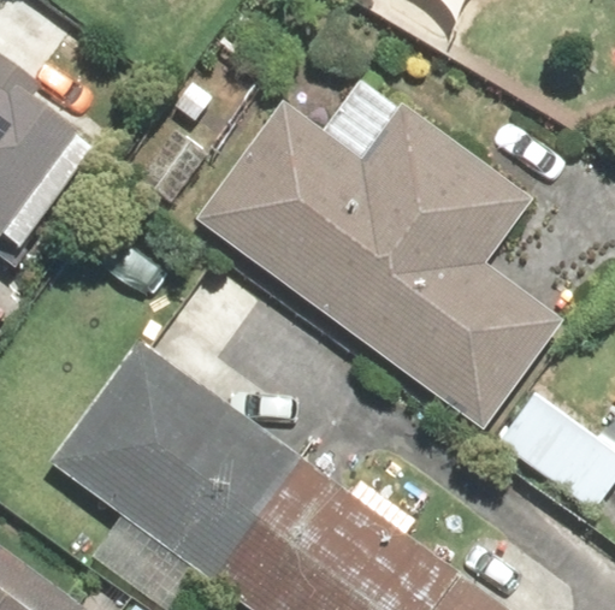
[(404,0),(460,37),(485,0),(404,0)]
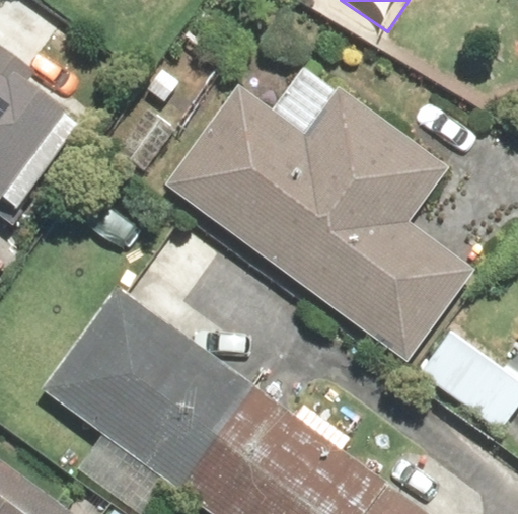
[(0,195),(63,118),(23,85),(33,72),(0,45),(0,195)]
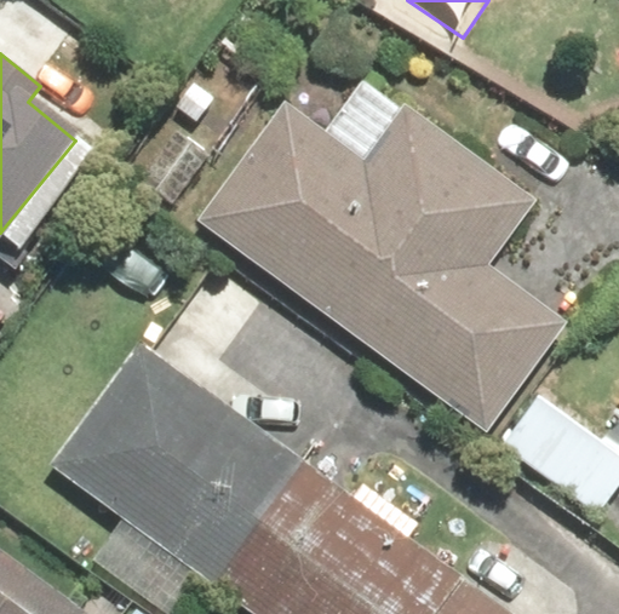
[(288,110),(201,221),(483,442),(577,323),(492,256),(534,201),(405,101),(355,164),(288,110)]
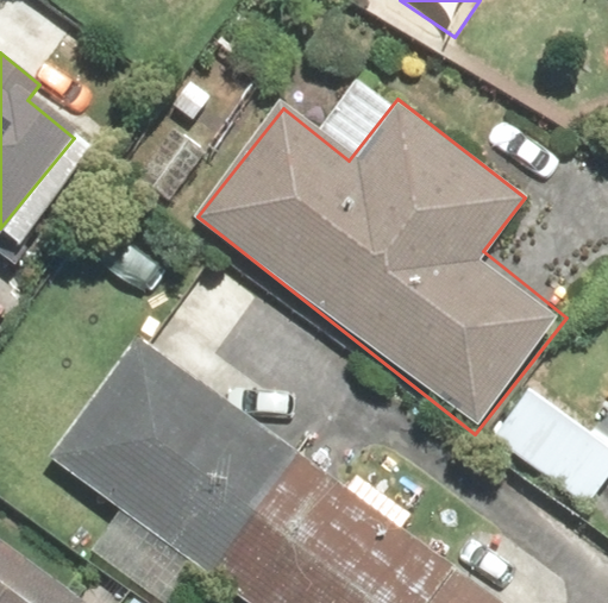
[(215,158),(177,120),(131,169),(169,206),(215,158)]
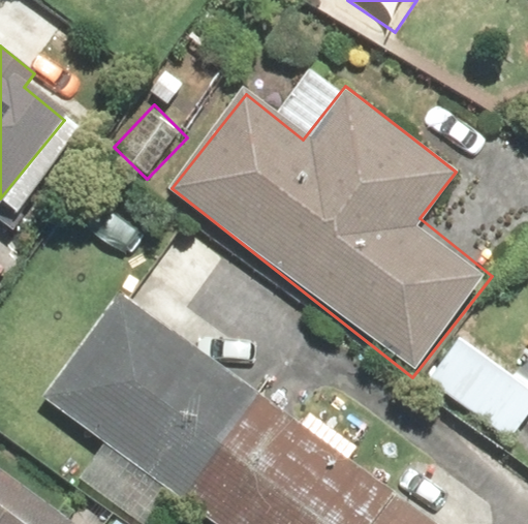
[(214,523),(374,523),(396,496),(120,293),(43,397),(109,445),(84,478),(146,523),(151,523),(174,494),(214,523)]
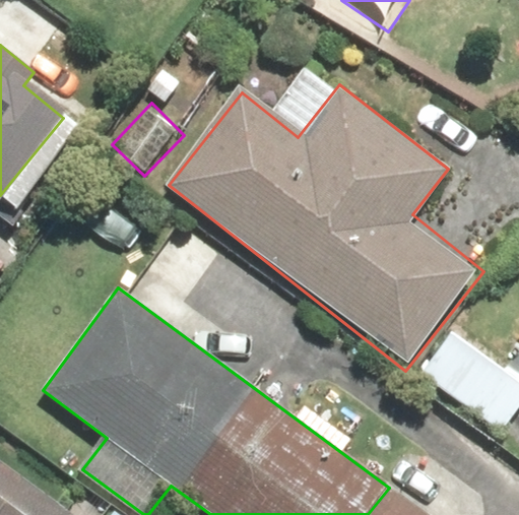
[(518,361),(504,350),(463,319),(423,371),(502,432),(518,409),(518,361)]
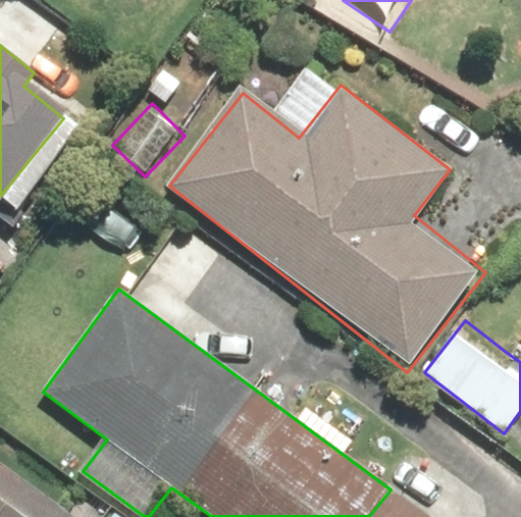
[(520,331),(506,352),(520,362),(520,331)]
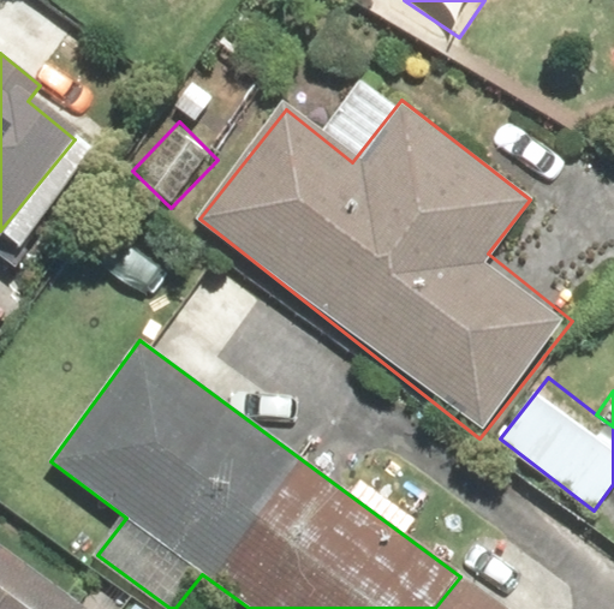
[(0,608),(78,608),(0,547),(0,608)]
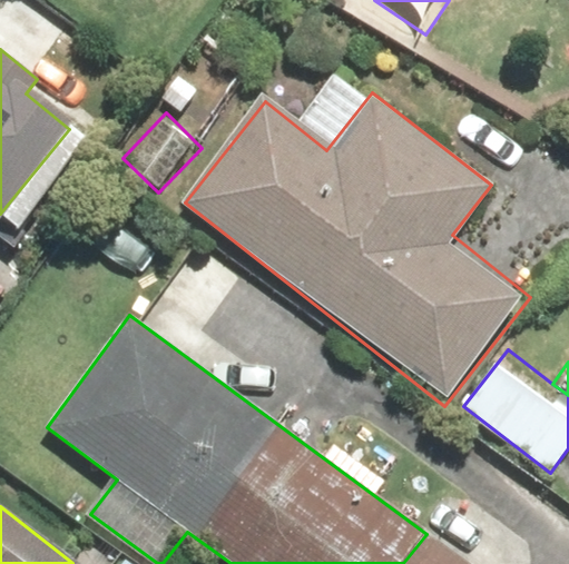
[(467,563),(427,534),(403,563),(467,563)]
